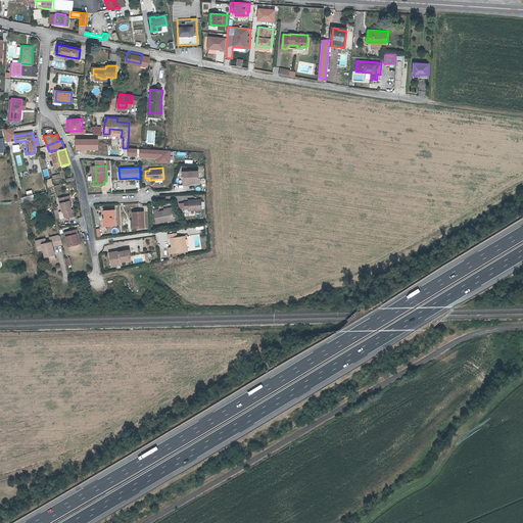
[(63,172),(55,174),(54,170),(51,171),(54,180),(64,177),(63,172)]
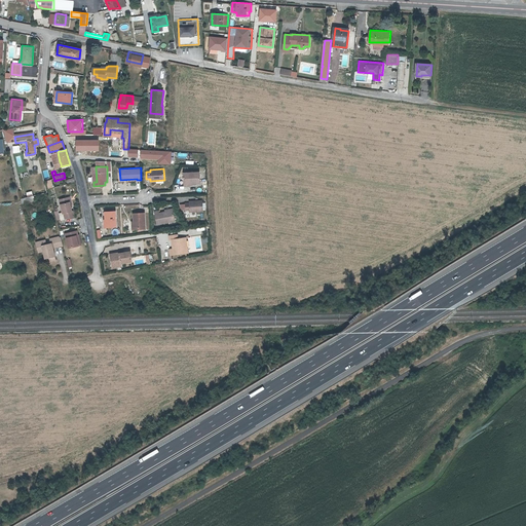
[(184,184),(195,183),(200,183),(199,172),(183,173),(184,184)]
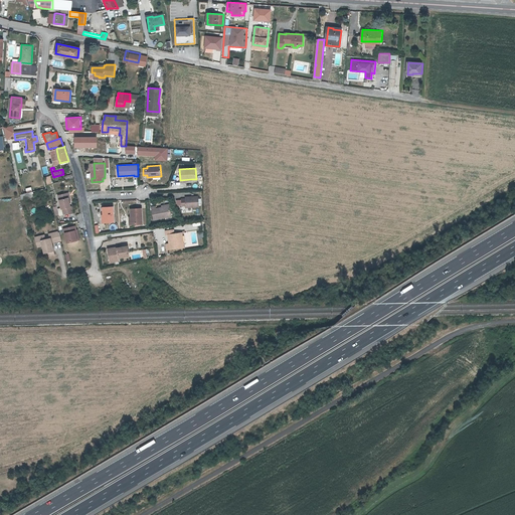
[(34,197),(33,192),(21,196),(22,200),(34,197)]
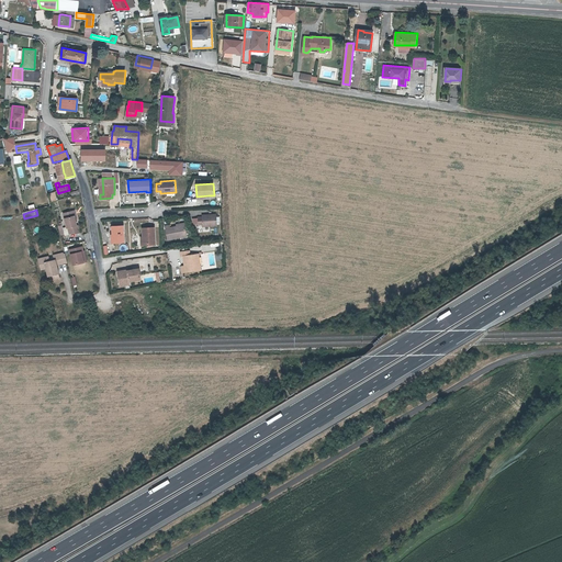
[(67,227),(67,228),(68,228),(70,234),(75,233),(75,234),(80,232),(78,225),(77,225),(74,211),(64,213),(67,227)]
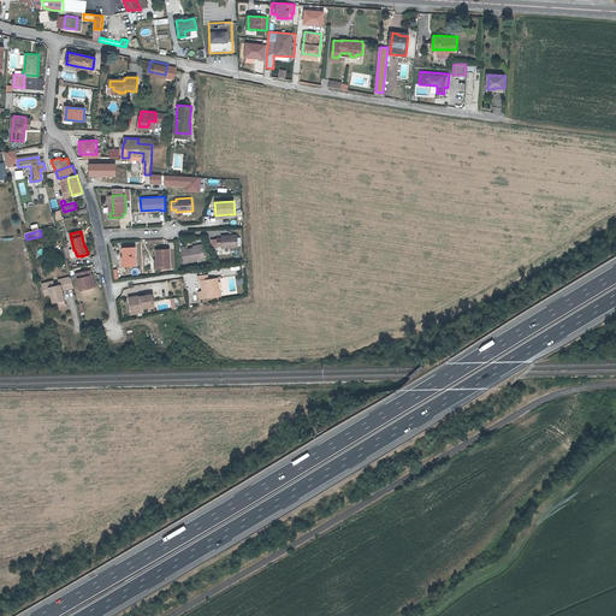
[(238,247),(238,235),(221,236),(221,237),(217,238),(218,246),(223,246),(223,248),(238,247)]
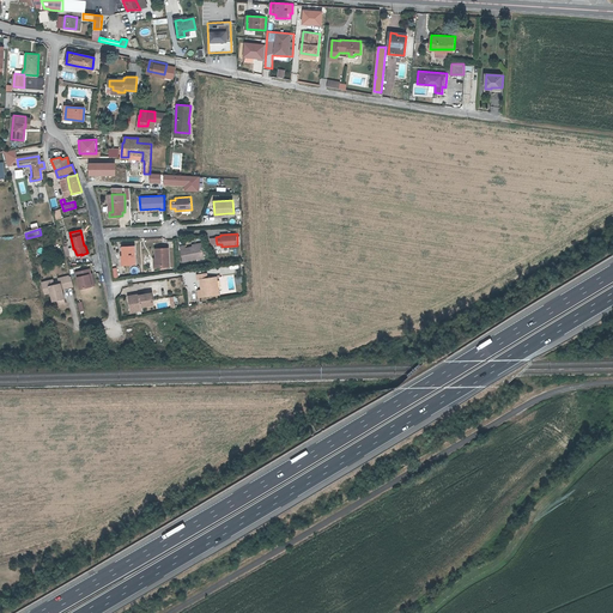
[(122,259),(135,258),(134,244),(122,246),(122,253),(122,259)]
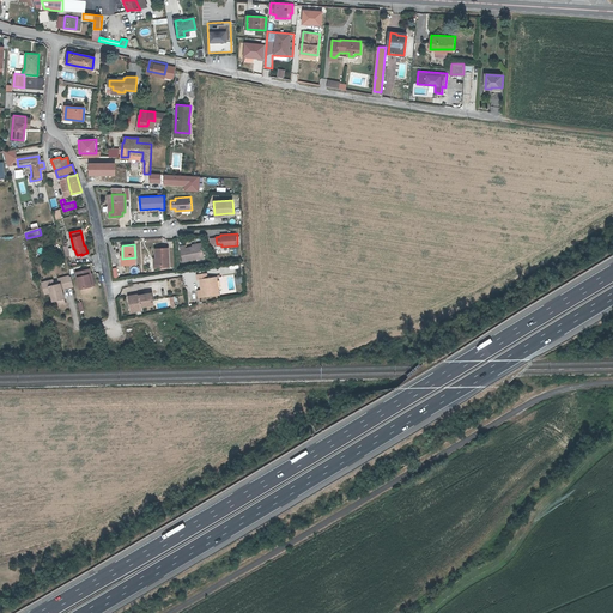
[(156,258),(157,266),(169,266),(169,248),(156,248),(156,258)]
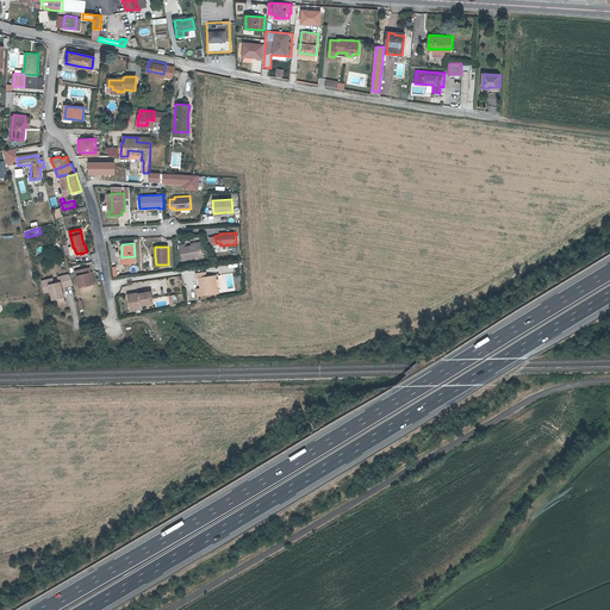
[(203,254),(201,248),(187,249),(180,250),(182,259),(203,254)]
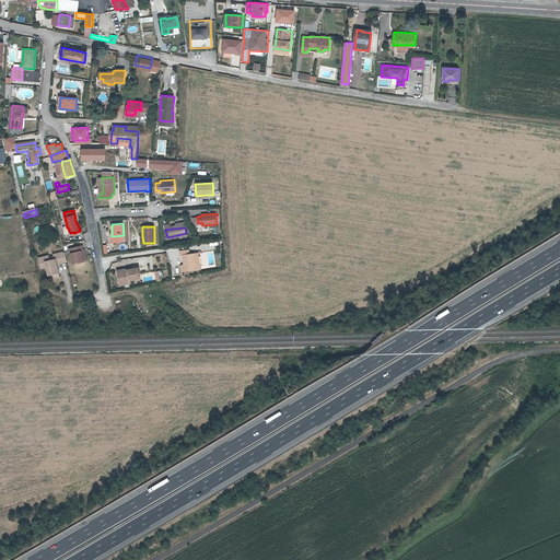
[(82,252),(83,252),(82,246),(70,249),(73,264),(84,261),(82,252)]
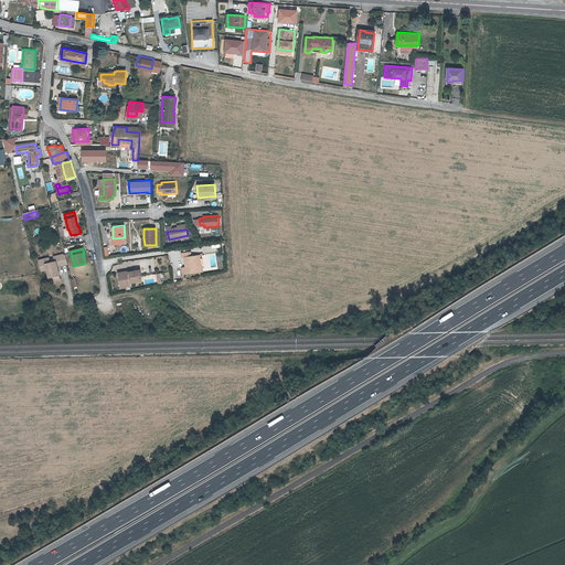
[(187,269),(188,273),(202,270),(202,266),(201,258),(200,255),(191,256),(191,252),(182,253),(182,257),(184,257),(185,260),(187,266),(187,269)]
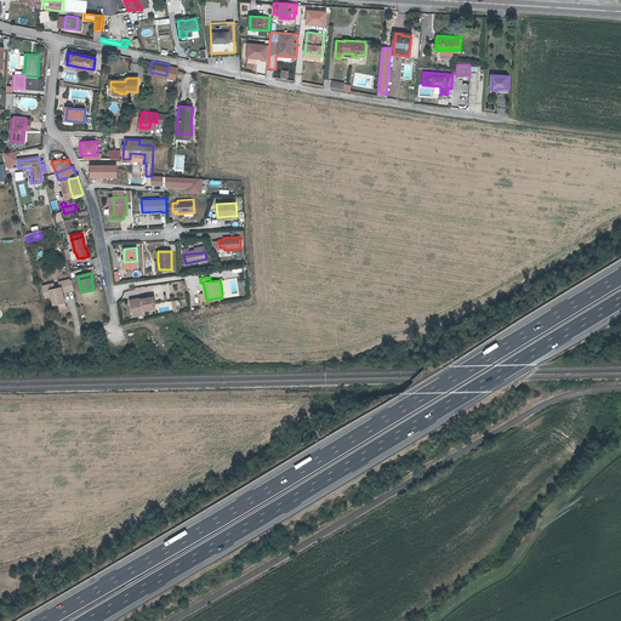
[(57,294),(57,291),(56,288),(46,291),(45,291),(49,302),(53,301),(56,309),(57,314),(68,312),(67,306),(64,298),(77,295),(74,285),(73,285),(73,284),(62,286),(63,290),(63,292),(57,294)]
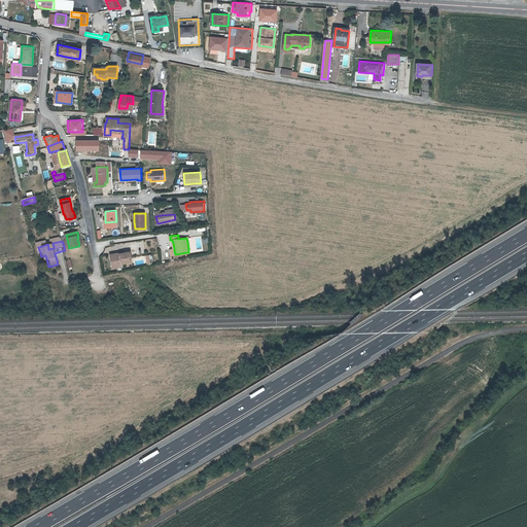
[(112,264),(113,265),(123,264),(133,261),(132,259),(131,251),(120,253),(119,253),(119,254),(117,254),(116,253),(111,254),(112,264)]
